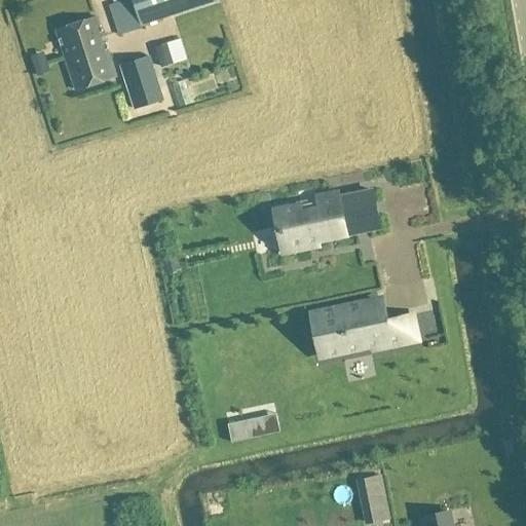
[(215,0),(132,0),(138,17),(116,25),(110,5),(109,6),(119,35),(139,29),(138,27),(216,1),(215,0)]
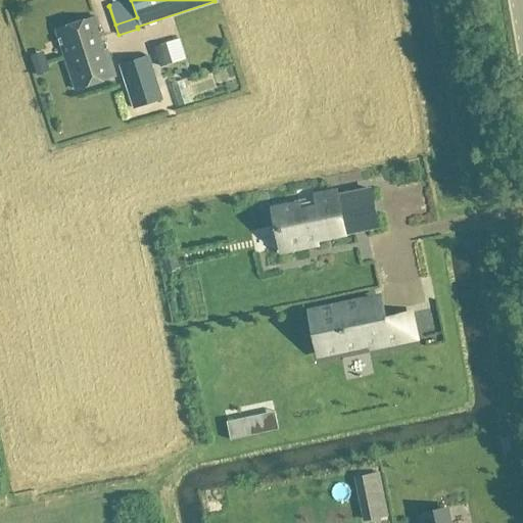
[(95,17),(55,31),(76,90),(115,77),(95,17)]
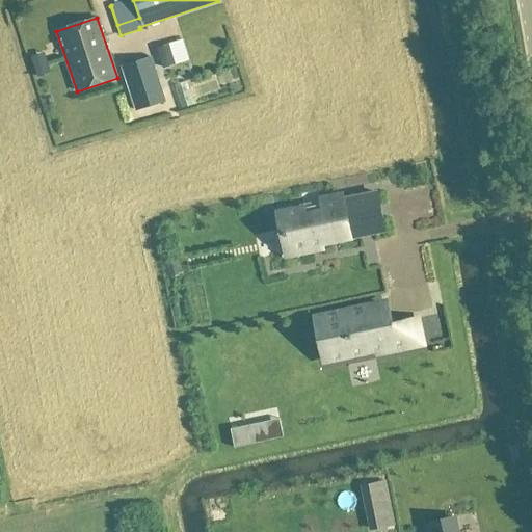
[(184,40),(157,48),(164,68),(190,59),(184,40)]
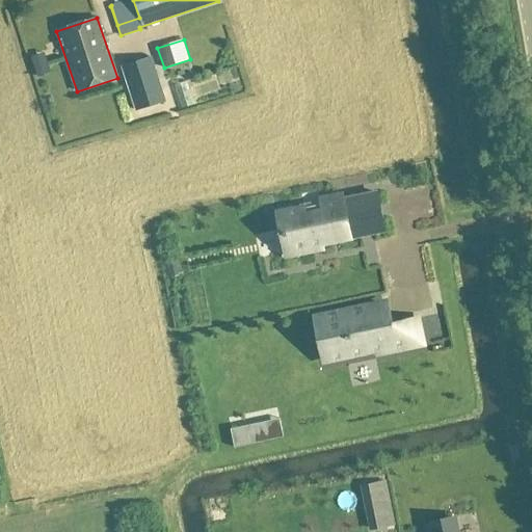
[(40,70),(50,67),(45,47),(33,51),(40,70)]
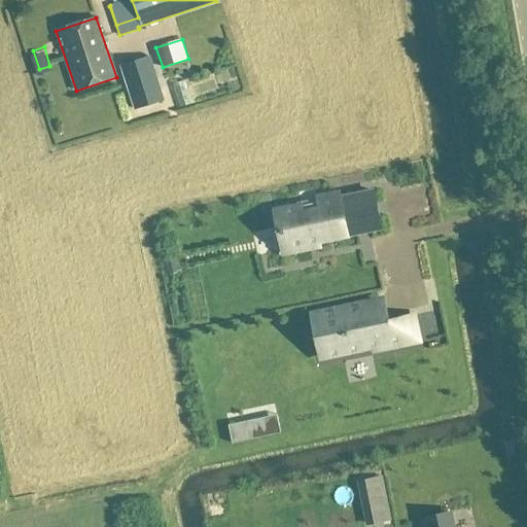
[(135,110),(163,101),(149,58),(120,66),(135,110)]
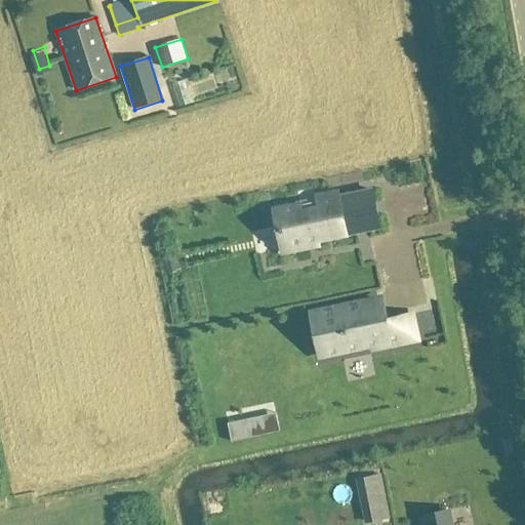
[(224,73),(230,94),(245,90),(239,69),(224,73)]
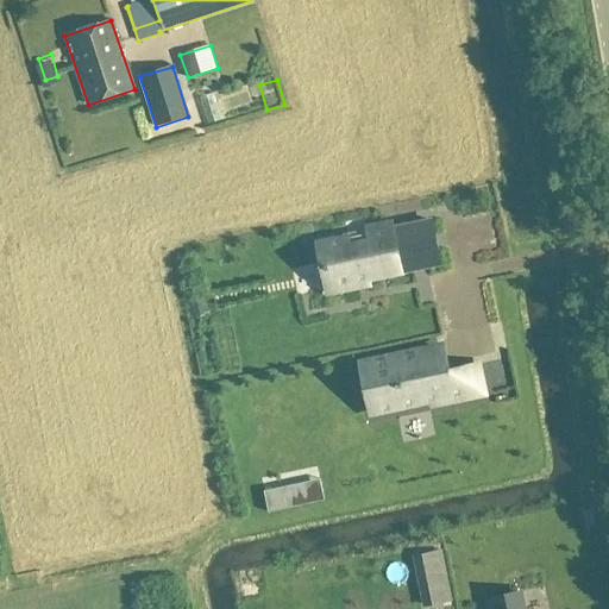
[(347,239),(318,245),(327,293),(358,287),(356,277),(365,276),(366,280),(368,280),(414,270),(413,265),(426,263),(427,268),(440,264),(432,221),(393,230),(366,234),(369,243),(350,246),(347,239)]
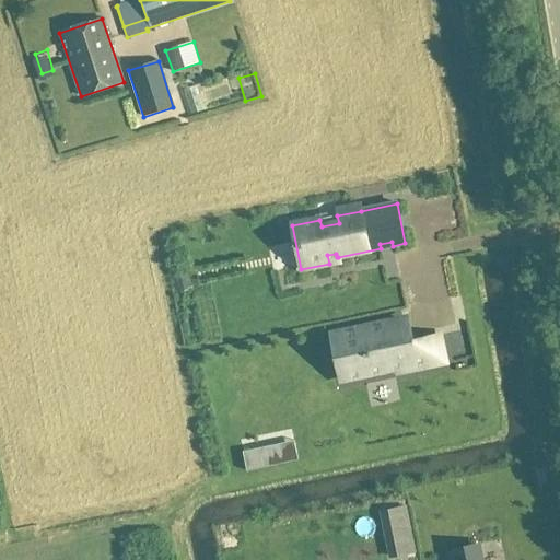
[(407,342),(401,321),(334,335),(343,380),(407,365),(408,370),(443,362),(438,336),(407,342)]
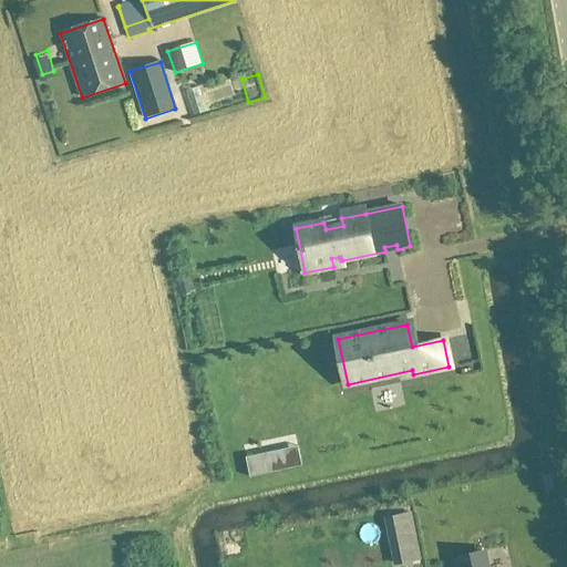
[(245,457),(249,477),(301,466),(297,447),(245,457)]
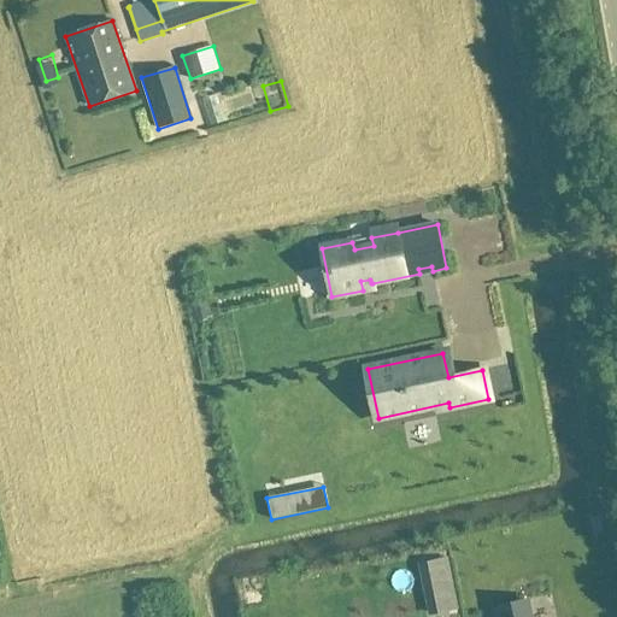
[(421,564),(424,582),(448,577),(445,559),(421,564)]
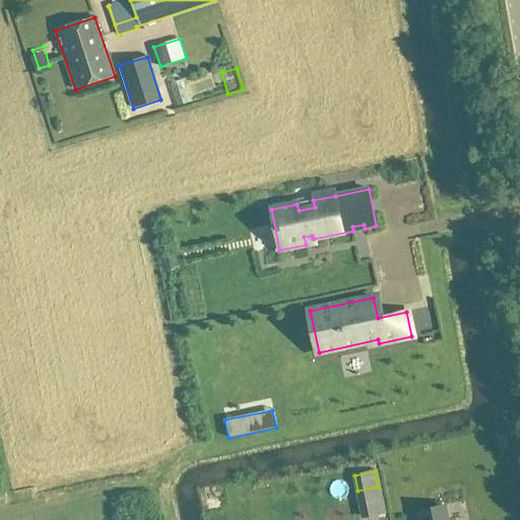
[(383,514),(381,500),(361,504),(364,518),(383,514)]
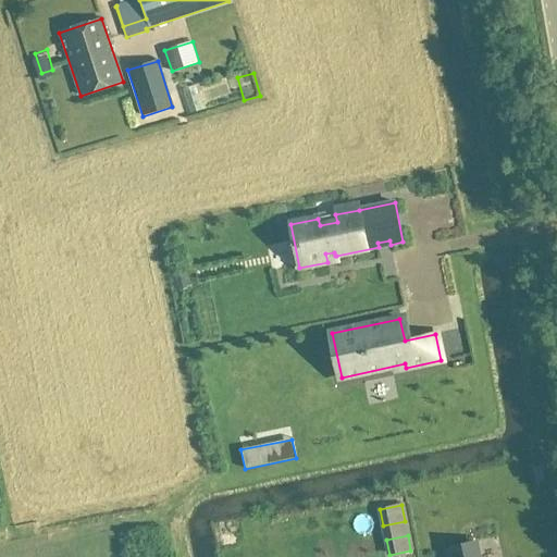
[(479,556),(475,543),(447,549),(448,556),(479,556)]
